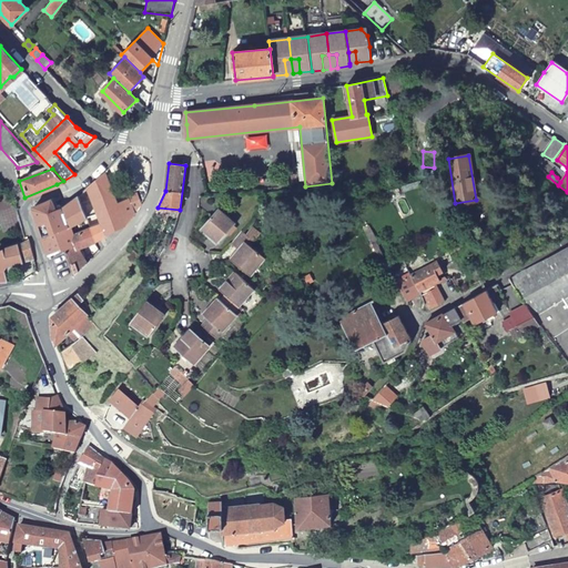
[(104,172),(88,186),(100,223),(90,226),(94,240),(103,235),(125,225),(141,204),(135,195),(114,203),(104,172)]
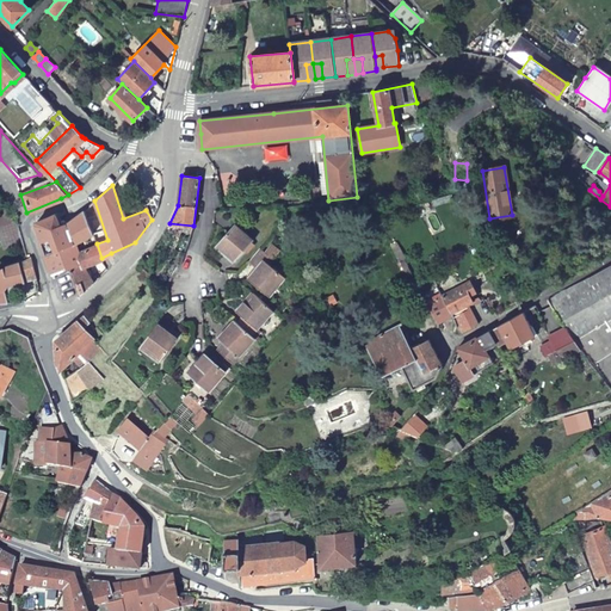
[(36,224),(53,272),(71,264),(81,258),(79,250),(75,240),(93,234),(88,221),(85,209),(67,222),(61,224),(56,214),(37,222),(36,224)]
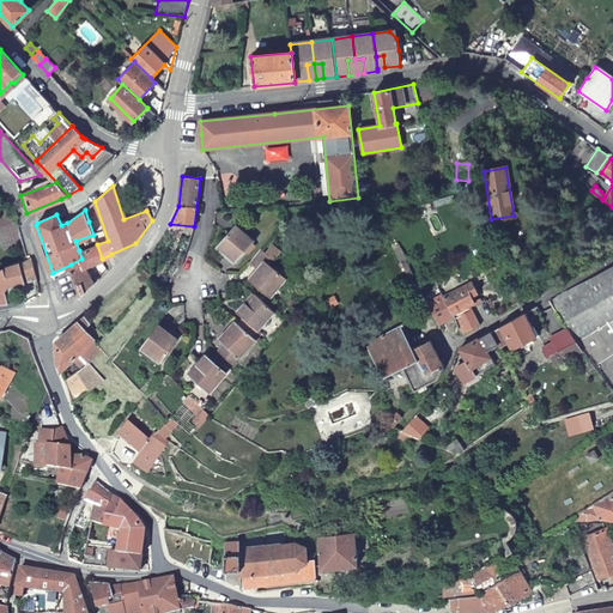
[(23,244),(17,222),(0,225),(0,241),(2,250),(23,244)]
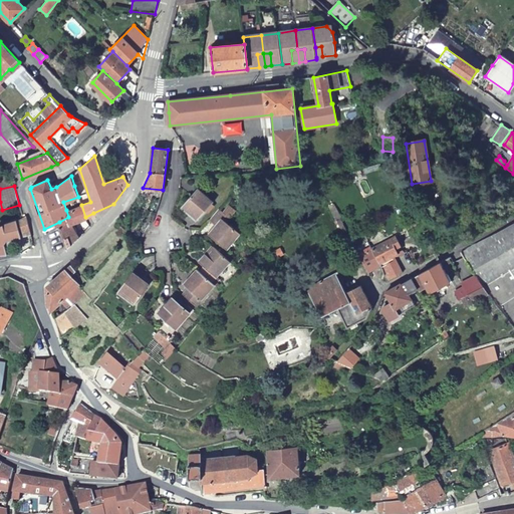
[(198,220),(214,203),(198,189),(183,206),(198,220)]
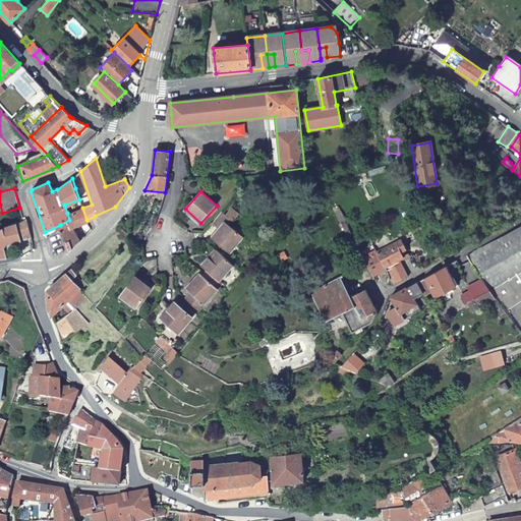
[(68,239),(70,249),(79,241),(72,228),(87,220),(82,208),(67,213),(69,220),(60,225),(64,241),(68,239)]
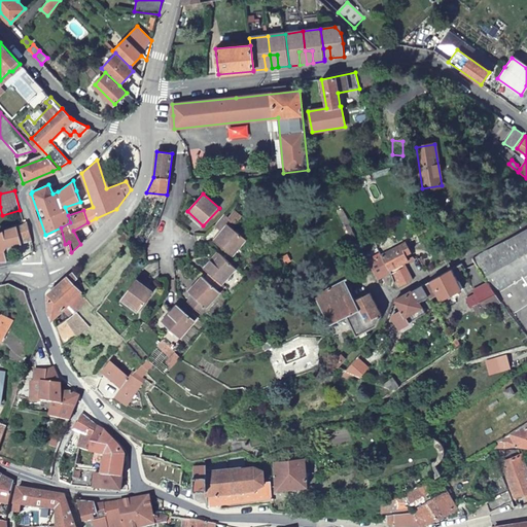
[(232,220),(225,214),(215,226),(221,232),(214,241),(233,256),(246,240),(227,224),(232,220)]
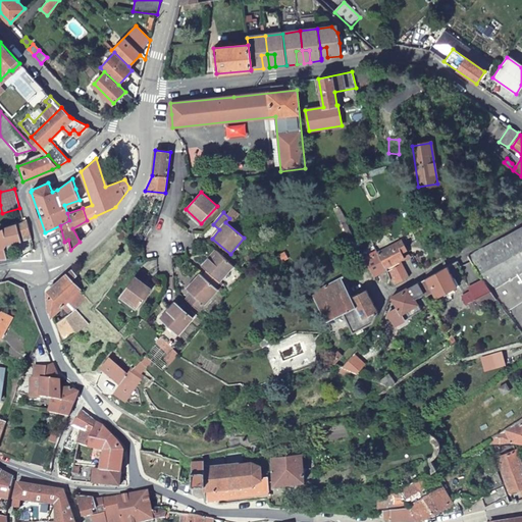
[(0,259),(8,258),(6,248),(6,243),(21,242),(21,240),(33,238),(27,218),(23,220),(0,229),(0,259)]
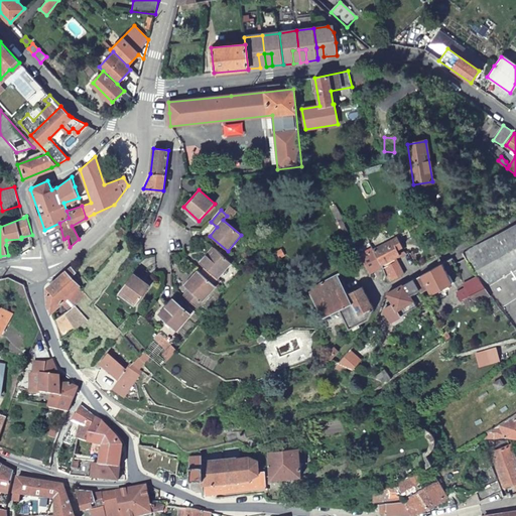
[(515,225),(462,253),(480,275),(488,285),(515,319),(515,225)]
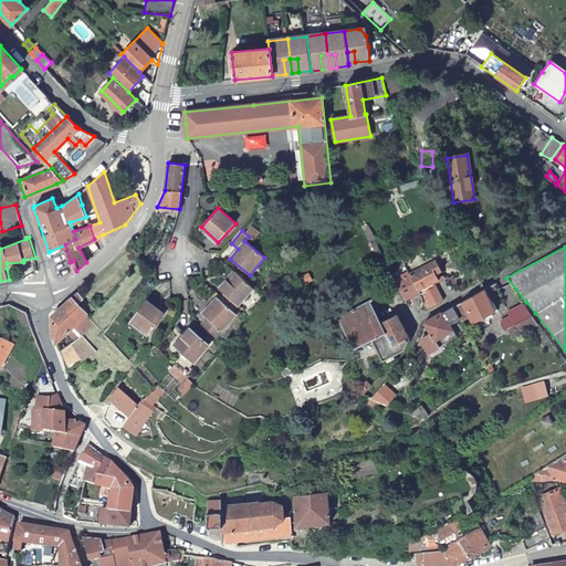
[(409,274),(423,303),(427,311),(442,302),(432,283),(438,280),(435,274),(441,271),(436,261),(426,265),(409,274)]
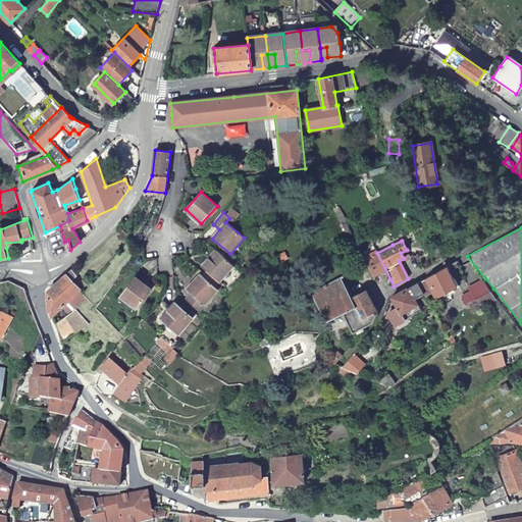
[(215,288),(233,266),(216,250),(202,266),(207,271),(203,276),(215,288)]
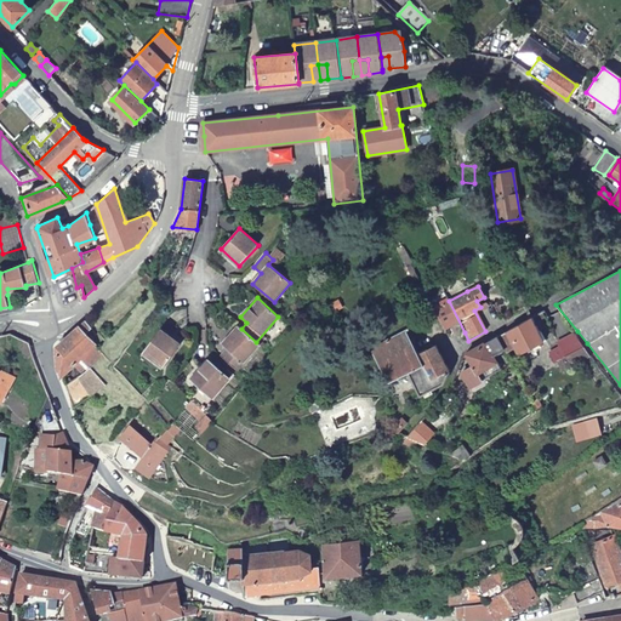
[(448,298),(433,305),(434,308),(449,301),(448,298)]
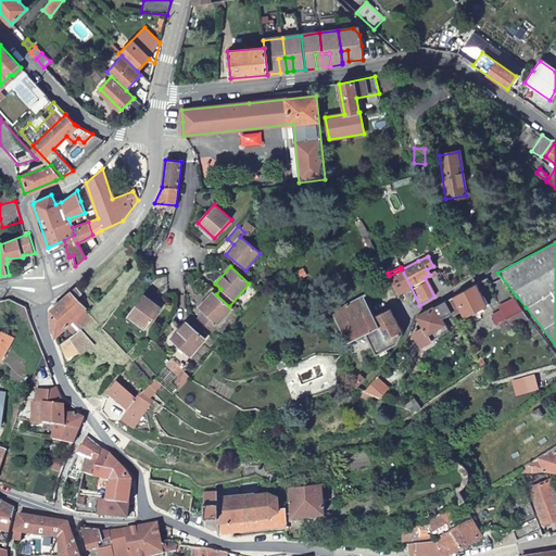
[(383,269),(379,272),(386,285),(392,281),(399,294),(407,290),(405,302),(414,305),(416,298),(402,269),(389,276),(388,273),(386,274),(383,269)]
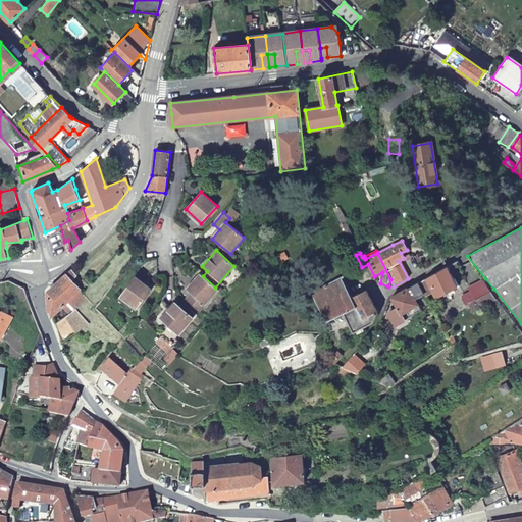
[(457,286),(447,267),(419,282),(425,294),(433,290),(437,298),(457,286)]
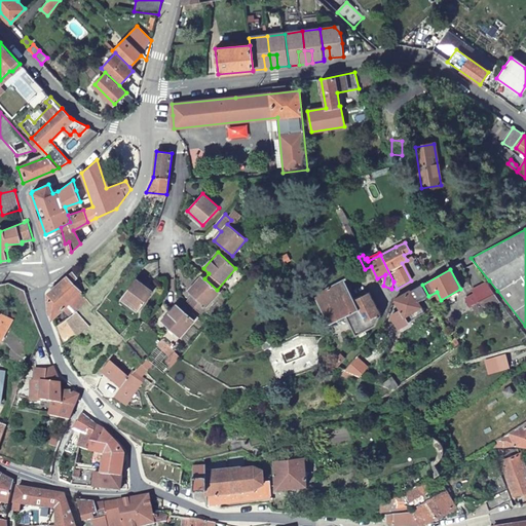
[(54,326),(62,346),(89,326),(76,311),(89,300),(83,294),(72,283),(78,277),(73,271),(58,286),(48,294),(49,311),(52,318),(64,309),(69,317),(54,326)]
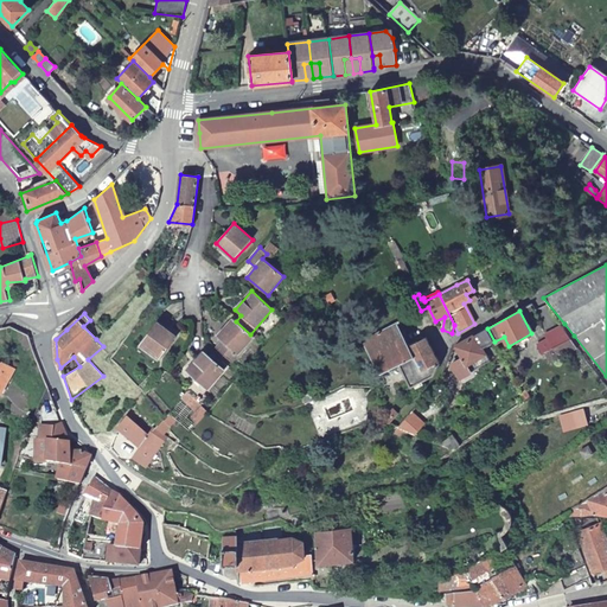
[(231,362),(254,337),(250,334),(236,321),(232,319),(216,337),(221,342),(216,347),(231,362)]
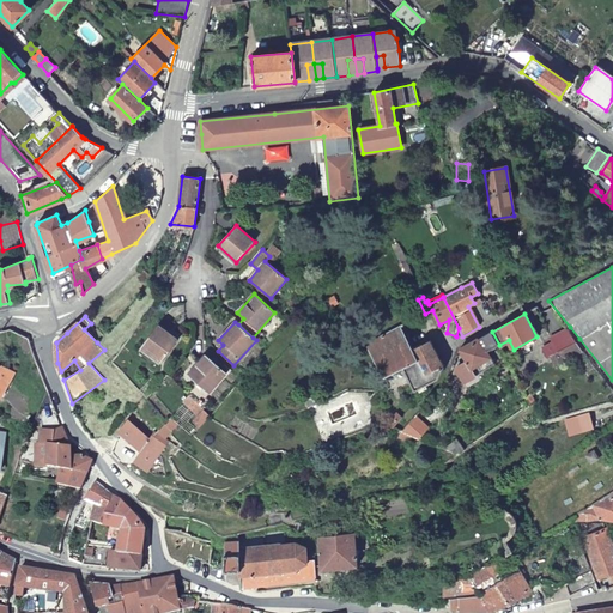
[(141,346),(162,362),(177,339),(158,325),(141,346)]
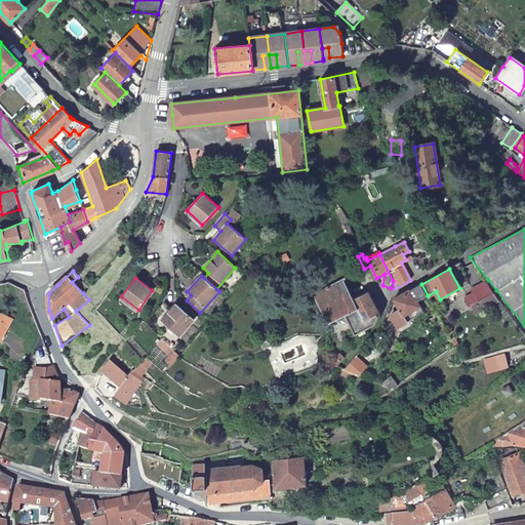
[(496,290),(488,280),(475,287),(477,291),(469,295),(473,304),(496,290)]
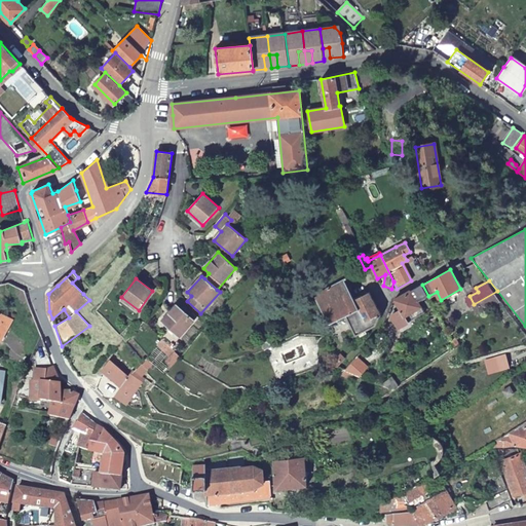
[(343,283),(315,297),(328,323),(344,313),(357,307),(352,300),(343,283)]
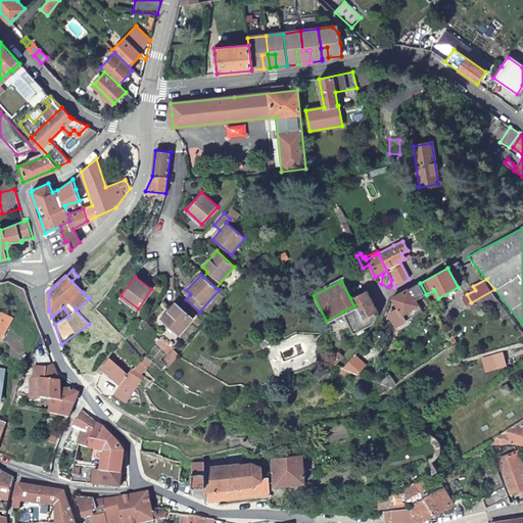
[(426,294),(420,283),(392,298),(398,308),(389,314),(395,326),(422,312),(416,299),(426,294)]
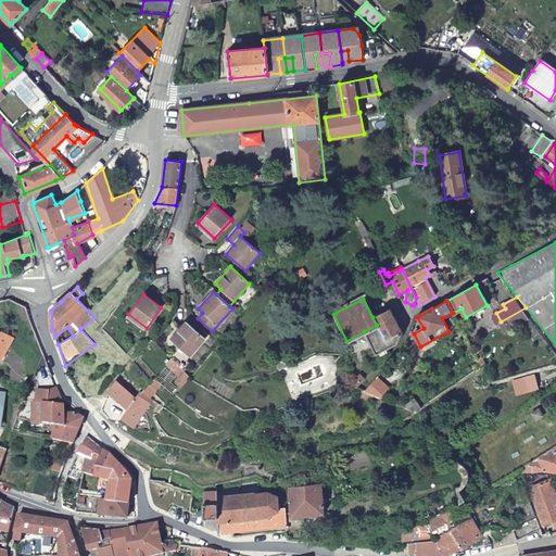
[(403,332),(390,308),(373,317),(377,325),(364,331),(376,355),(396,344),(403,332)]
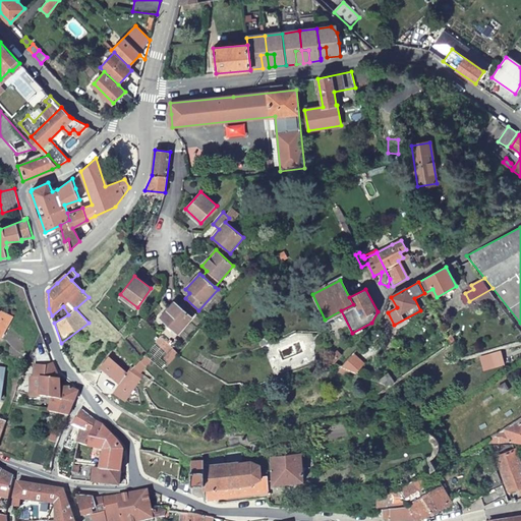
[(161,317),(178,334),(192,317),(174,302),(161,317)]
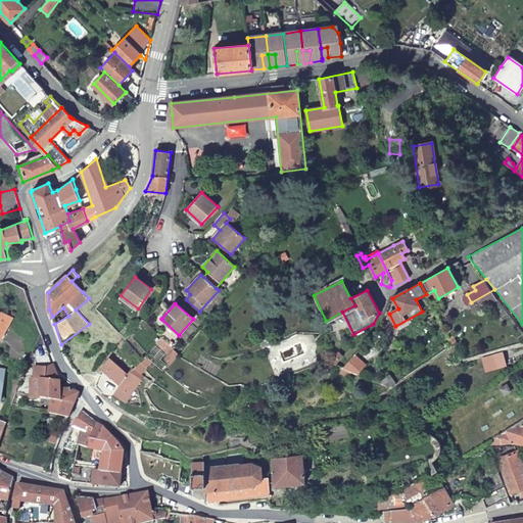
[(0,339),(0,340),(12,318),(0,311),(0,339)]
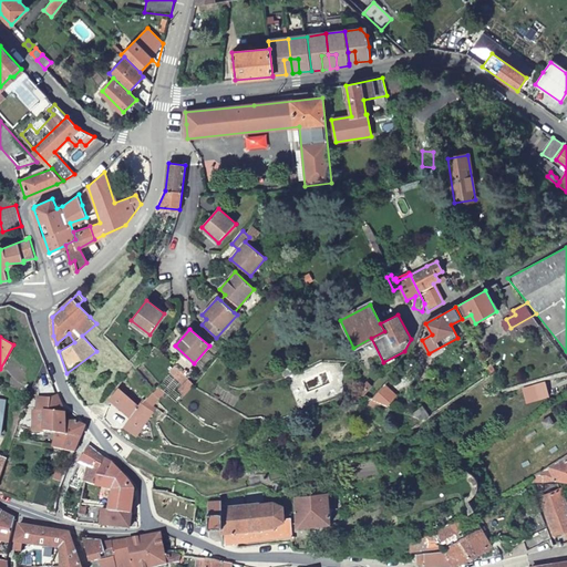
[(194,384),(194,383),(175,366),(171,371),(184,383),(179,389),(185,394),(194,384)]
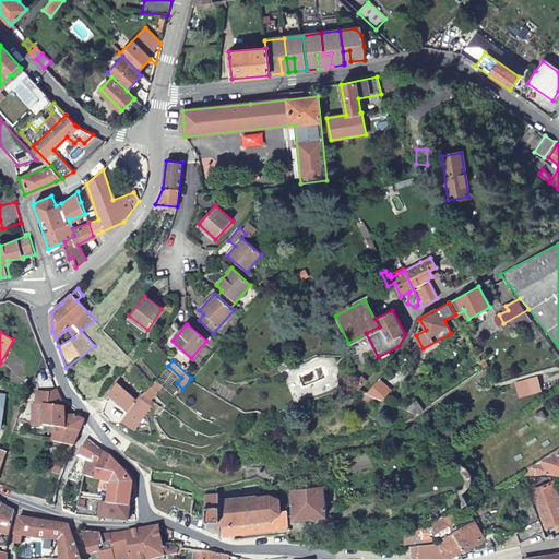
[(365,377),(355,387),(358,390),(372,375),(367,370),(363,375),(365,377)]
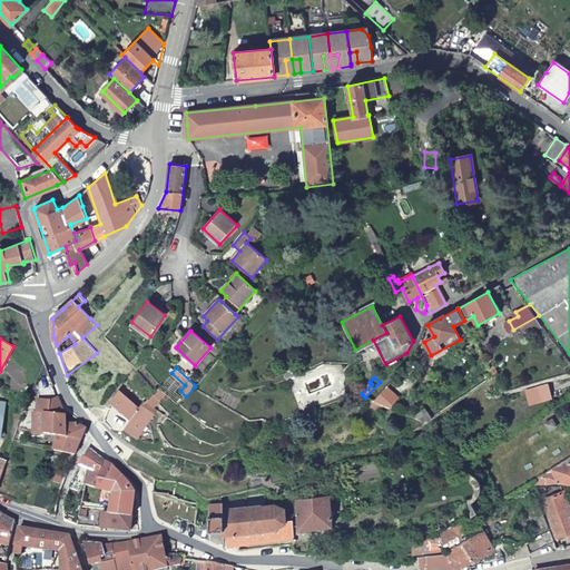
[(557,381),(517,392),(520,403),(560,392),(557,381)]
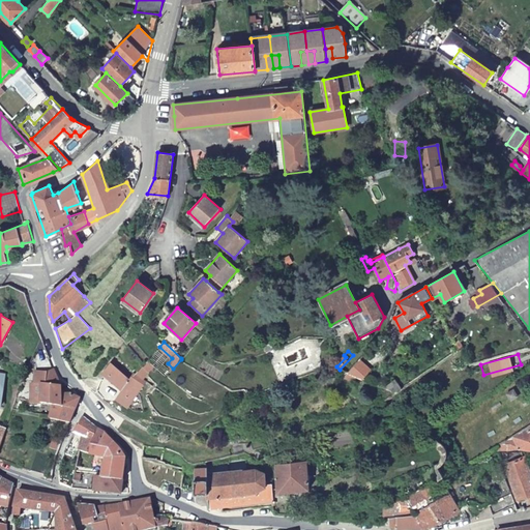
[(358,360),(348,373),(363,379),(371,371),(358,360)]
